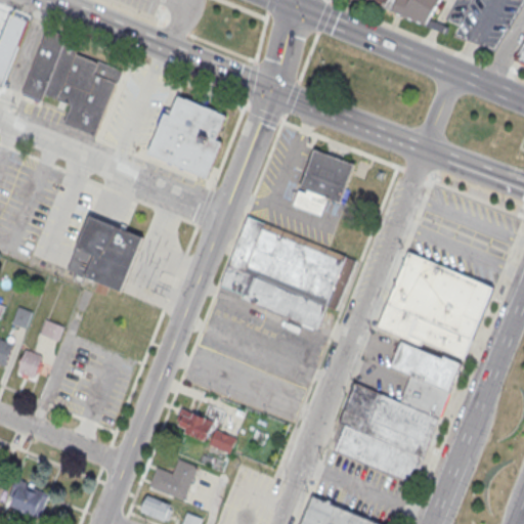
[(439,0),(387,0),(383,7),(425,24),(439,0)]
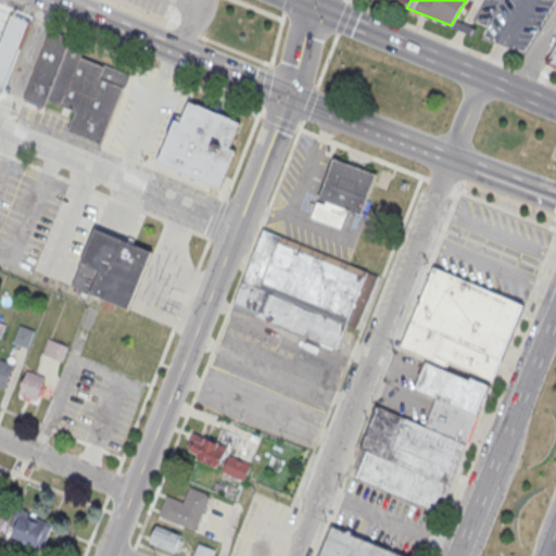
[(0,35),(9,12),(29,21),(0,97),(0,35)]
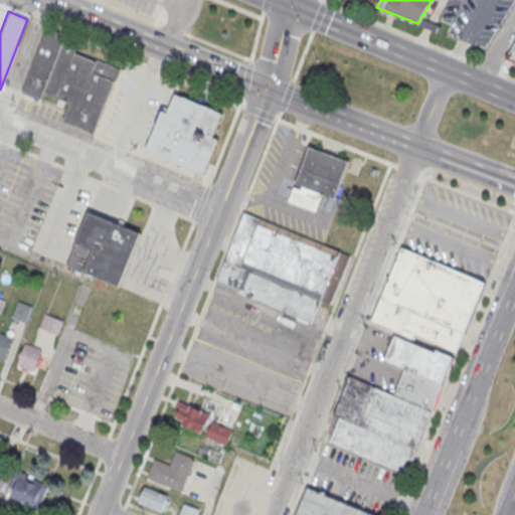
[(121,68),(97,132),(63,119),(69,103),(44,92),(41,99),(21,91),(45,28),(60,33),(62,41),(76,47),(74,52),(97,61),(99,59),(121,68)]
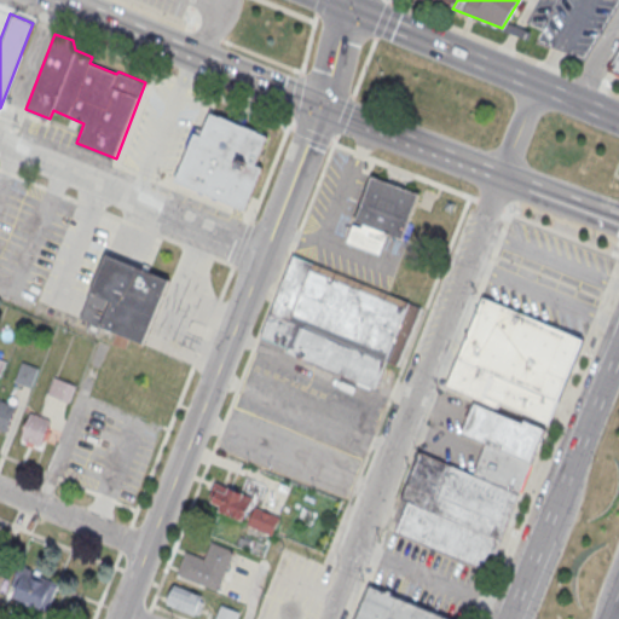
[(618,76),(618,51),(607,71),(618,76)]
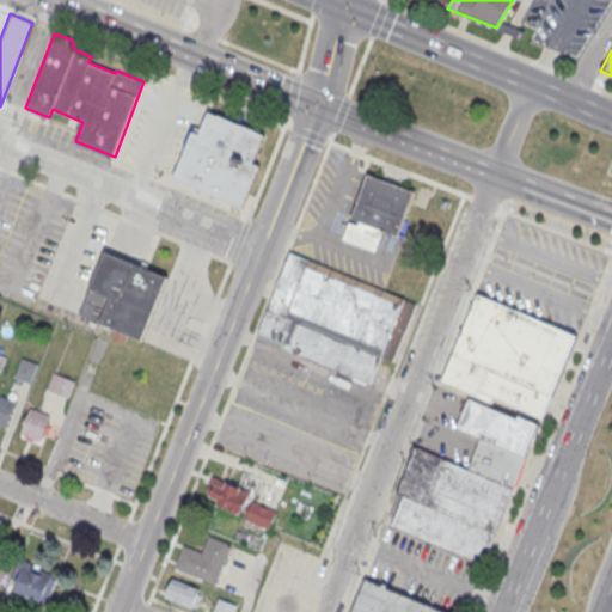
[(171,178),(242,207),(258,165),(252,163),(263,134),(207,110),(200,128),(194,126),(171,178)]
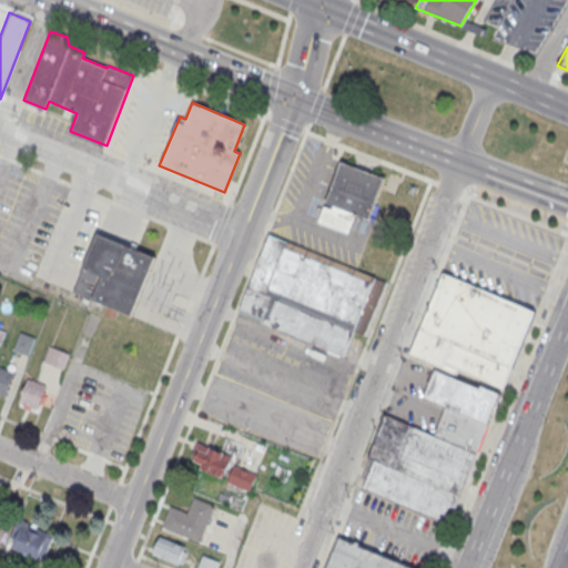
[(383,178),(340,161),(324,201),(333,205),(332,206),(325,203),(318,220),(351,232),(356,217),(352,216),(354,211),(368,215),(383,178)]
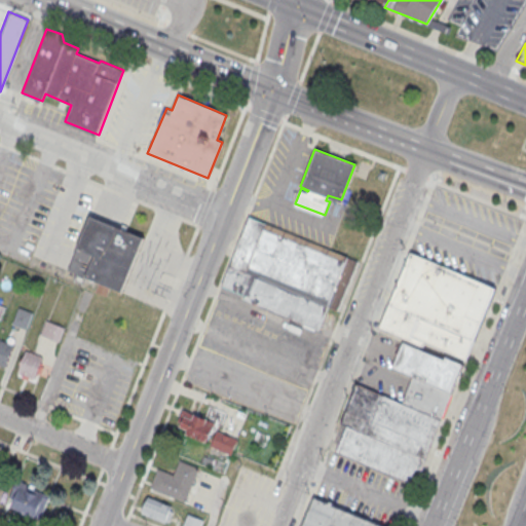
[(89,216),(125,230),(144,237),(121,292),(67,269),(89,216)]
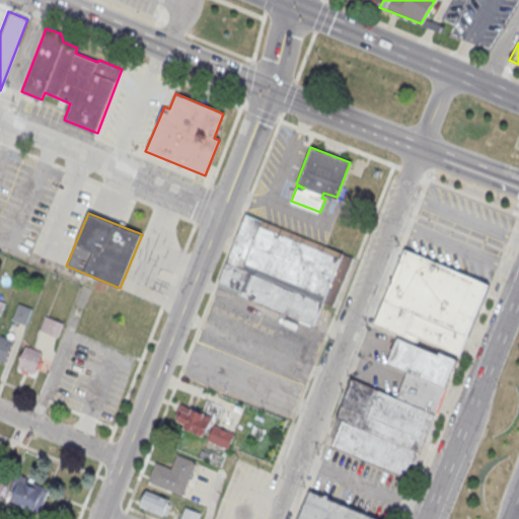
[(244,213),(324,245),(354,256),(332,307),(323,303),(321,308),(314,326),(239,295),(241,291),(218,282),(244,213)]
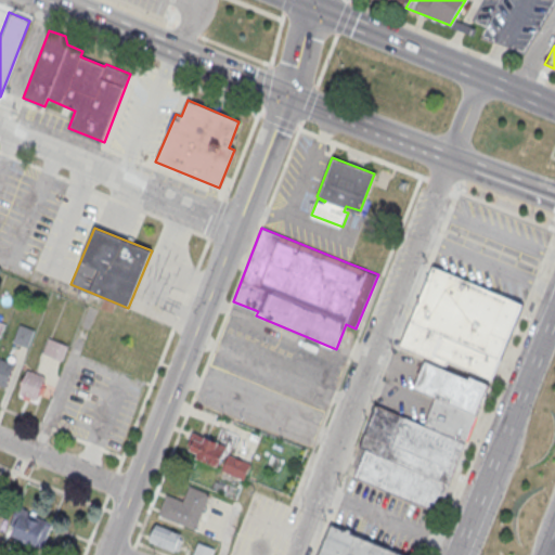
[(500,359),(523,304),(431,265),(408,320),(500,359)]
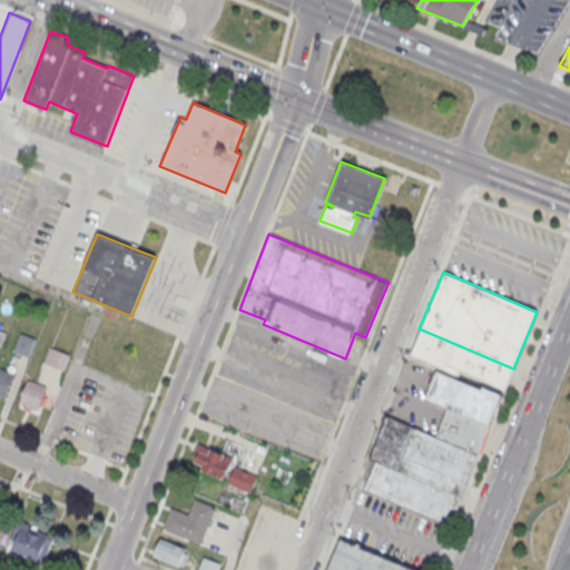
[(20,333),(36,338),(29,356),(12,351),(20,333)]
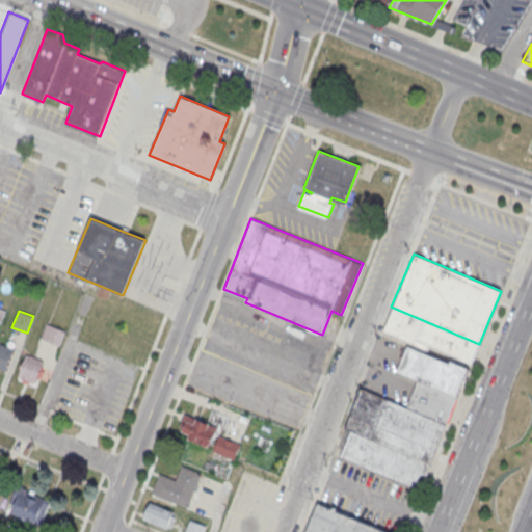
[(47,323),(41,338),(59,346),(65,331),(47,323)]
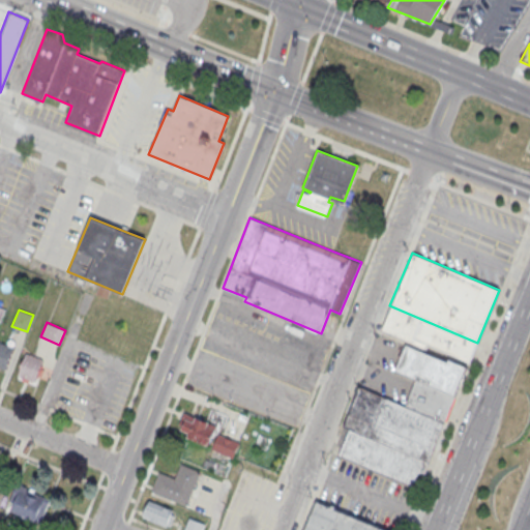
[(13,346),(0,341),(0,365),(5,367),(13,346)]
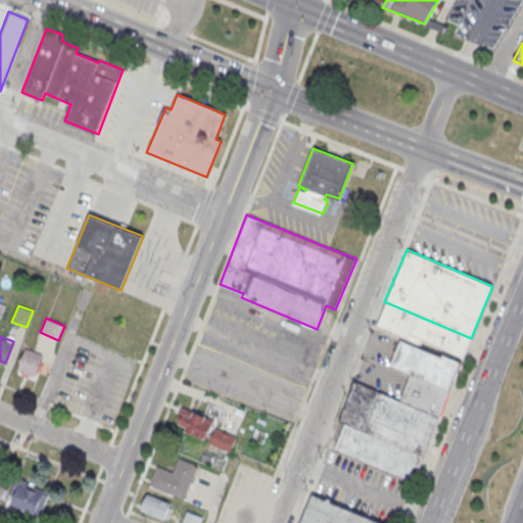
[(413,483),(333,449),(344,423),(339,421),(355,381),(399,400),(411,374),(390,365),(401,340),(442,357),(443,353),(461,362),(413,483)]
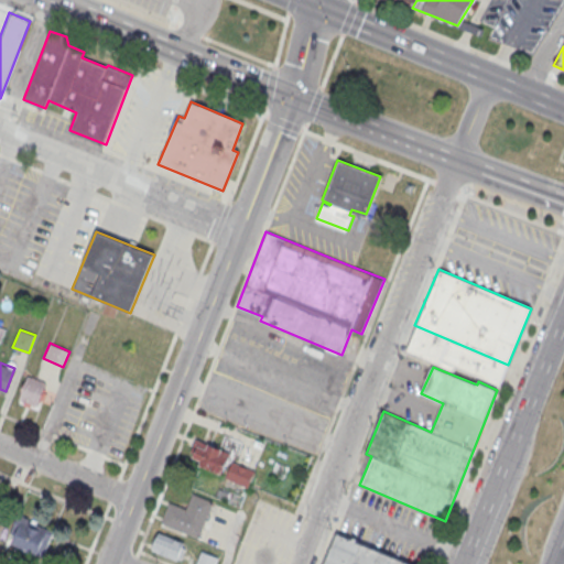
[(45,381),(26,375),(19,398),(36,404),(45,381)]
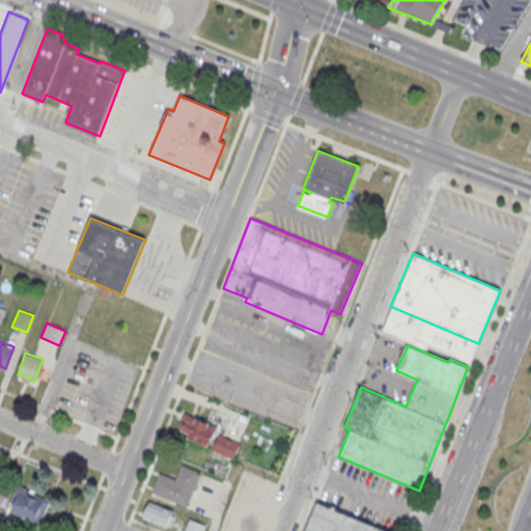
[(175,437),(234,455),(239,443),(217,436),(219,426),(183,415),(175,437)]
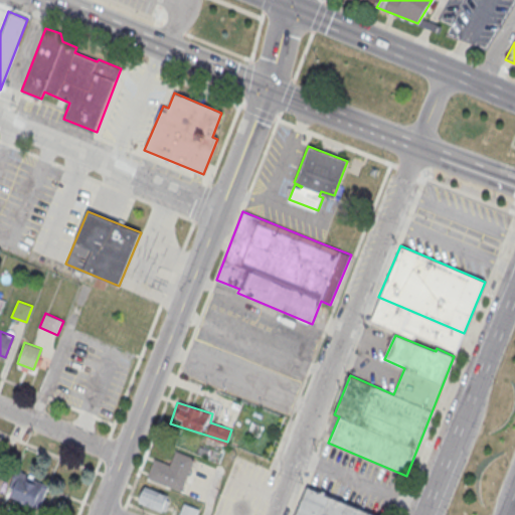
[(196,458),(183,491),(147,477),(155,459),(170,465),(175,450),(196,458)]
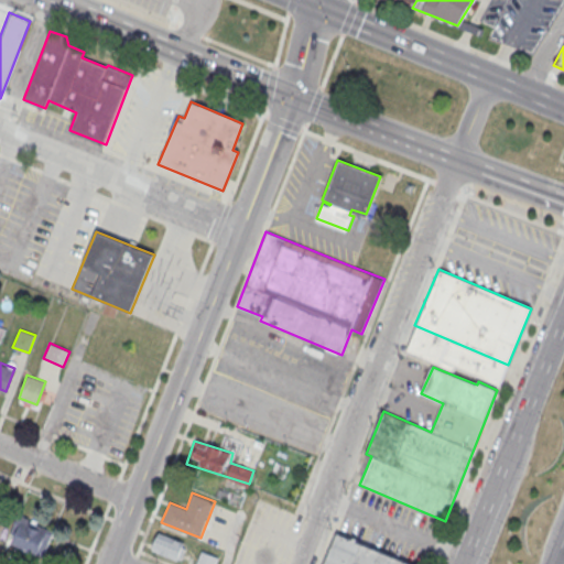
[(54,530),(17,518),(9,545),(45,556),(54,530)]
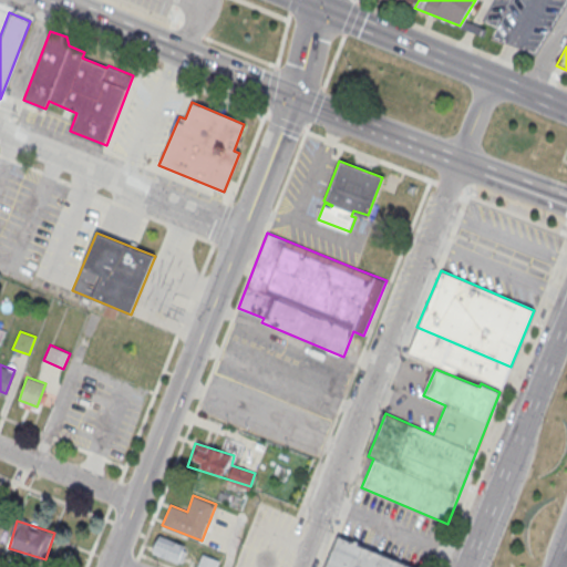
[(415,566),(337,534),(322,566),(415,566)]
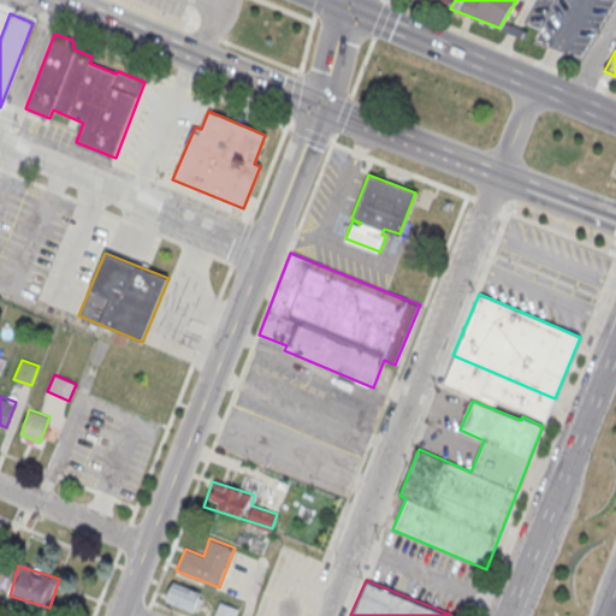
[(202,597),(175,582),(165,599),(193,615),(202,597)]
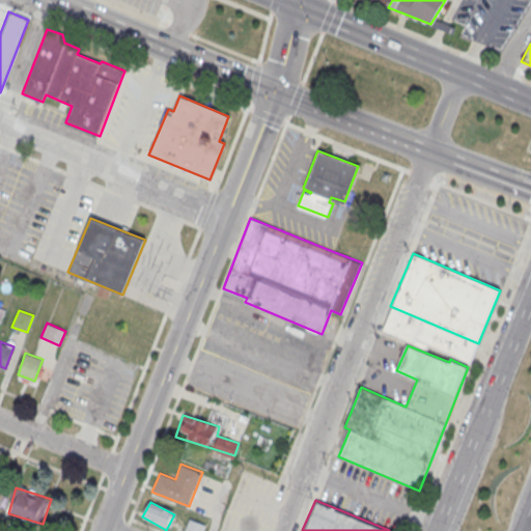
[(202,530),(204,526),(189,521),(185,530),(202,530)]
